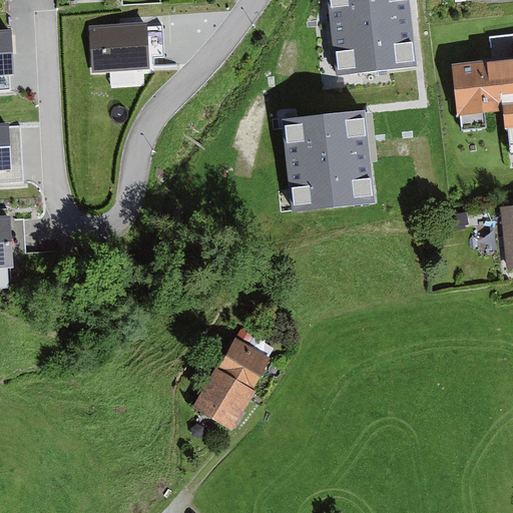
[(406,0),(330,0),(333,18),(339,74),(414,65),(406,0)]
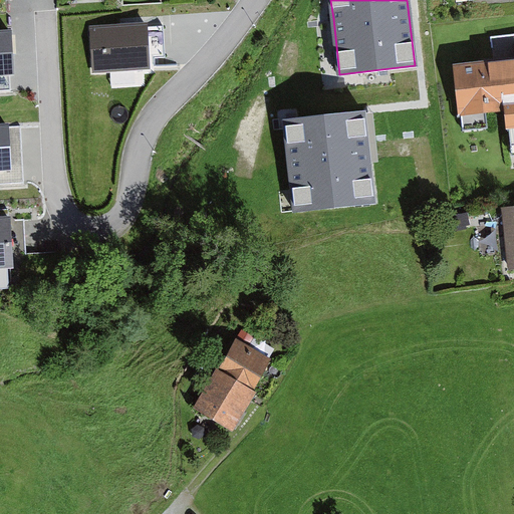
[(148,24),(89,28),(92,73),(150,70),(149,57),(165,56),(164,41),(163,26),(148,27),(148,24)]
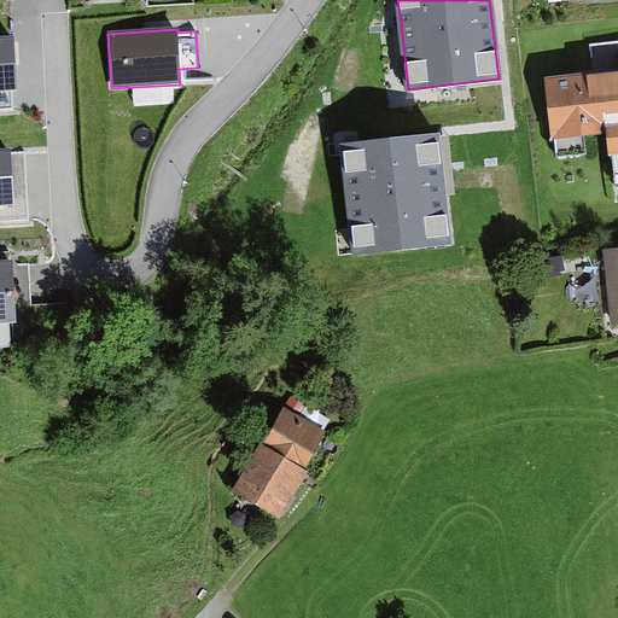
[(13,38),(0,38),(0,92),(12,92),(17,91),(13,38)]
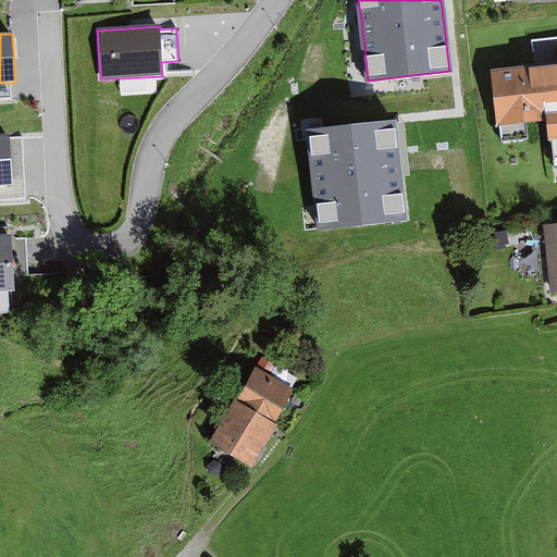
[(556,67),(494,73),(498,127),(549,123),(551,138),(556,137),(556,67)]
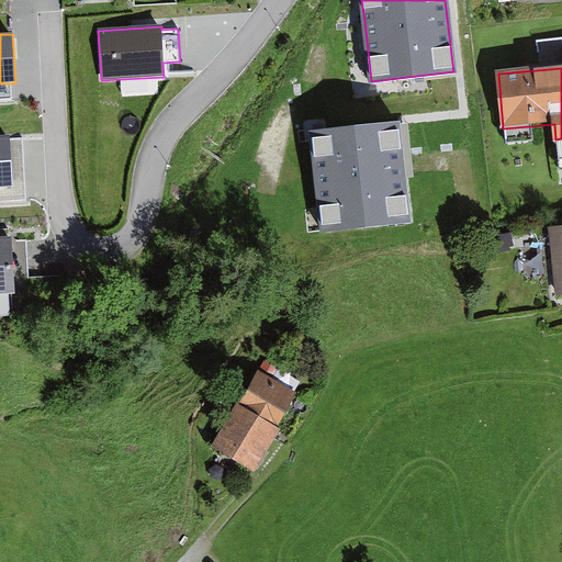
[(11,83),(0,83),(0,99),(11,99),(11,83)]
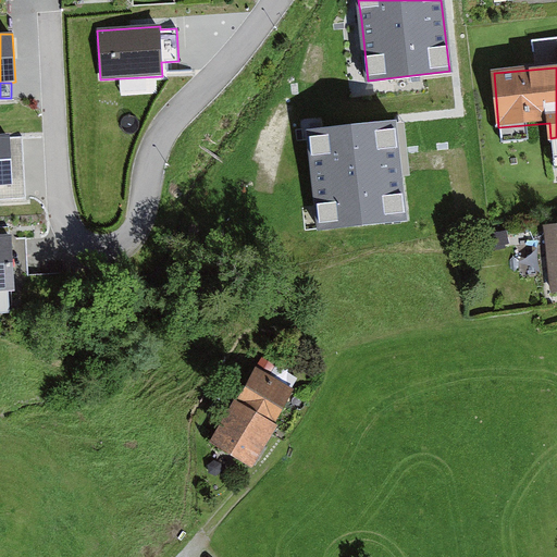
[(395,121),(306,131),(318,231),(406,221),(398,155),(395,121)]
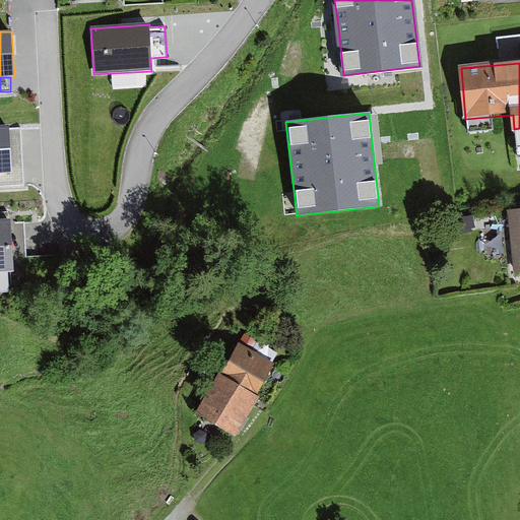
[(7,127),(0,127),(0,174),(10,174),(8,130),(7,127)]
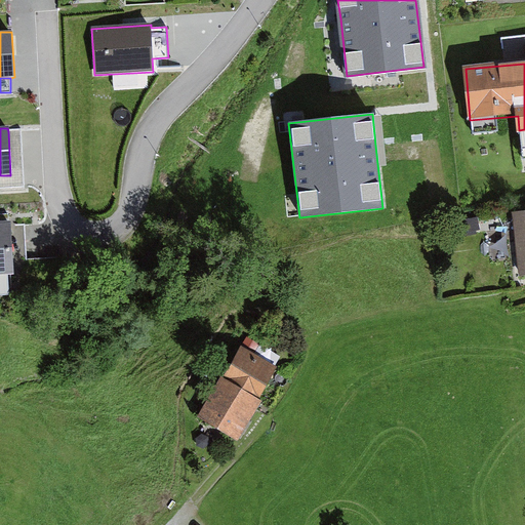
[(10,175),(0,175),(0,189),(25,188),(22,130),(8,131),(10,175)]
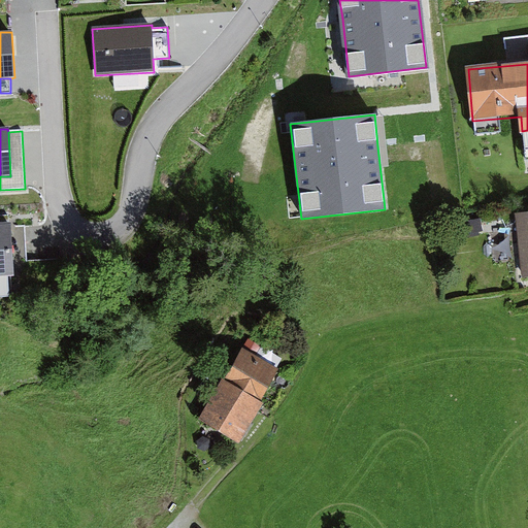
[(527,213),(516,216),(522,277),(527,275),(527,213)]
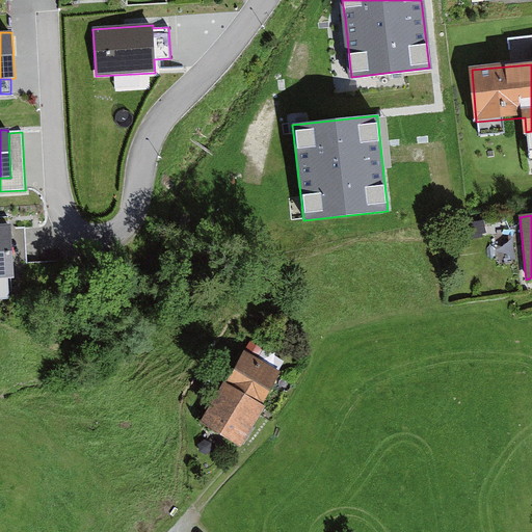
[(484,220),(462,224),(466,240),(482,237),(482,234),(487,233),(484,220)]
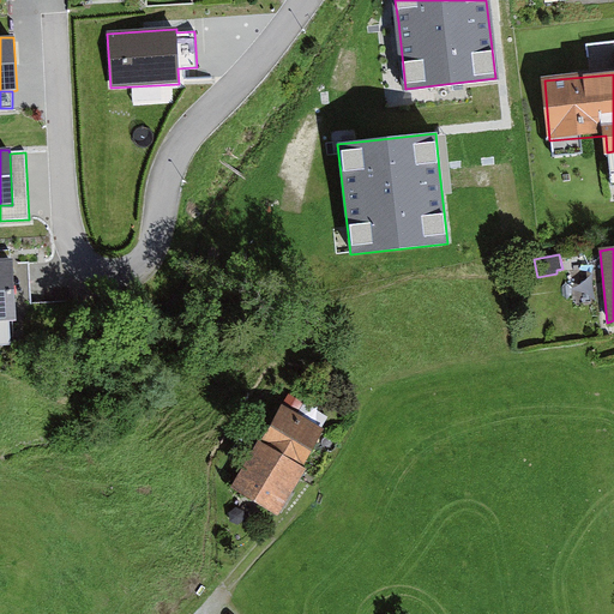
[(12,260),(0,260),(0,343),(10,343),(8,320),(31,319),(30,282),(29,264),(12,264),(12,260)]
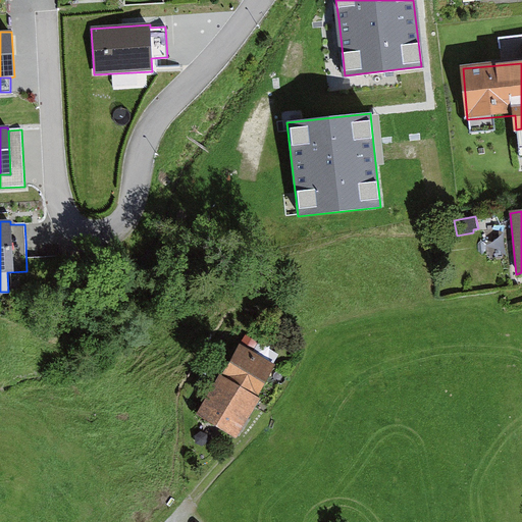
[(258,343),(246,335),(195,415),(235,440),(260,401),(256,398),(275,367),(251,352),(258,343)]
